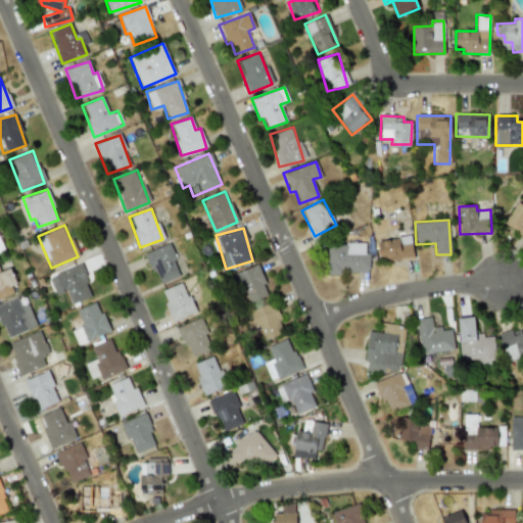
[(379,259),(412,257),(411,237),(378,239),(379,259)]
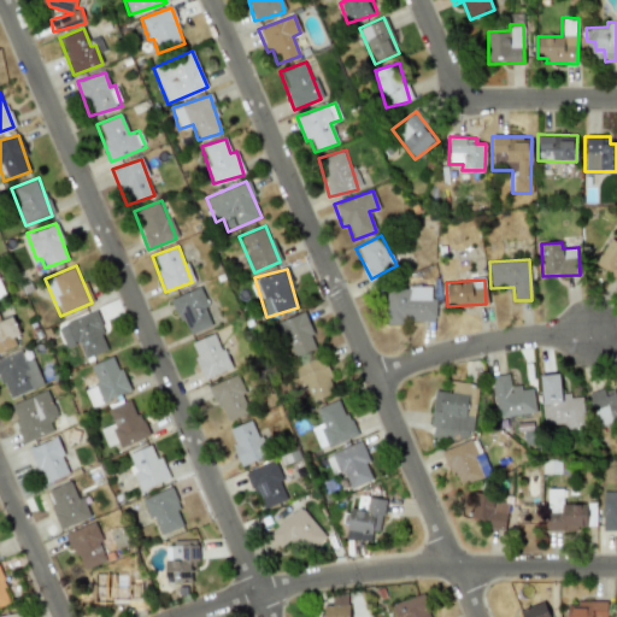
[(213,324),(198,287),(171,298),(187,336),(213,324)]
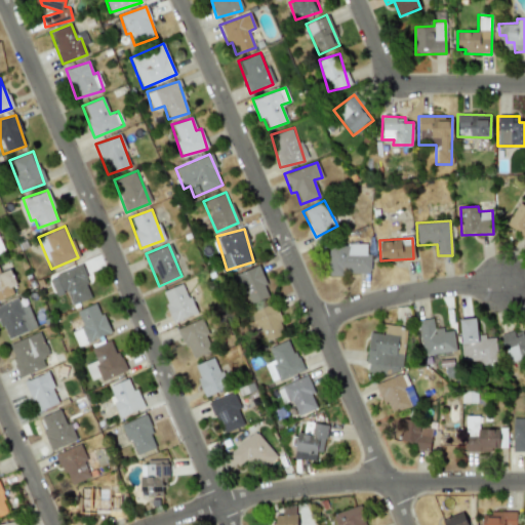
[(366,244),(327,245),(328,275),(370,274),(370,252),(366,252),(366,244)]
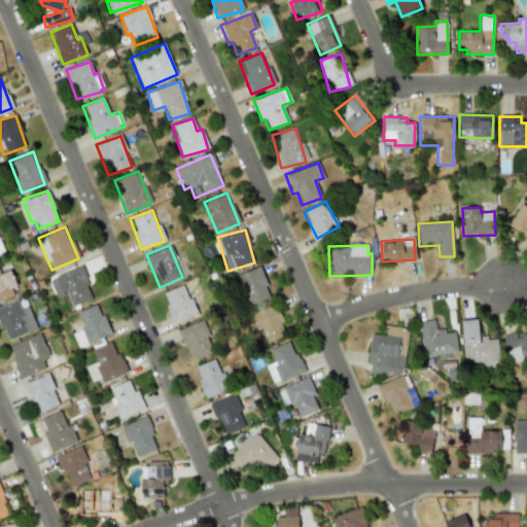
[(71,306),(93,297),(80,266),(48,279),(56,297),(66,293),(71,306)]
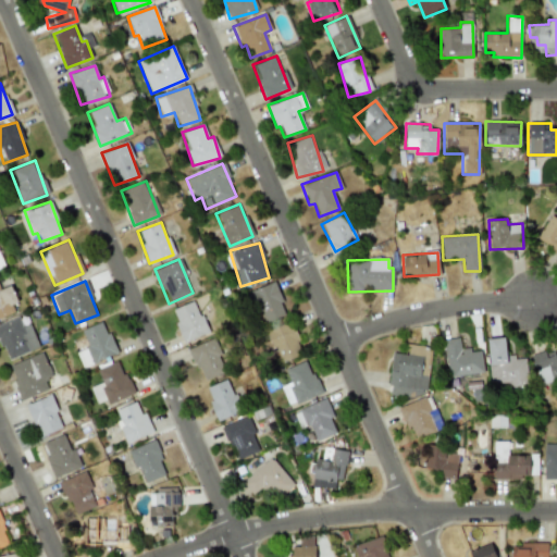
[(261,322),(285,316),(275,282),(250,289),(261,322)]
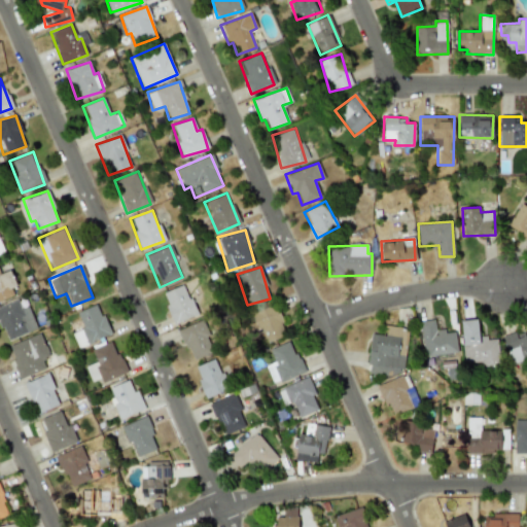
[(0,297),(19,290),(10,270),(0,274),(0,297)]
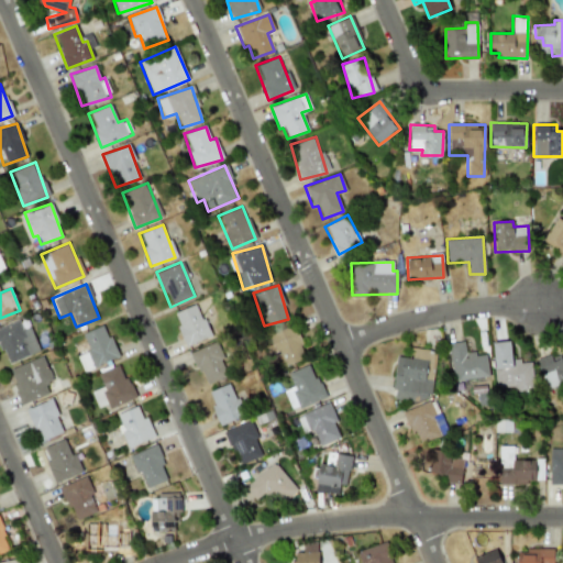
[(173,312),(185,345),(209,337),(197,304),(173,312)]
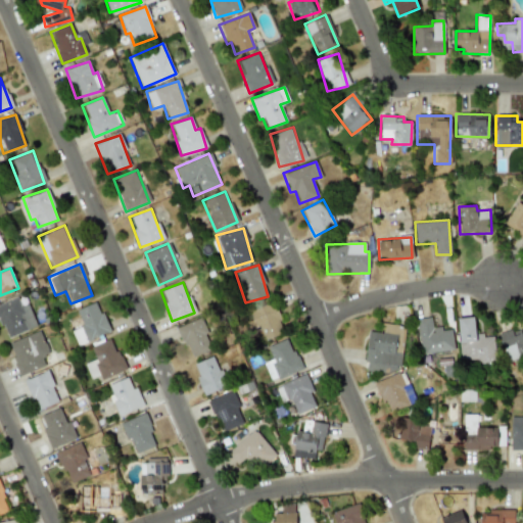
[(0,324),(5,337),(36,326),(28,302),(20,305),(17,297),(0,303),(0,324)]
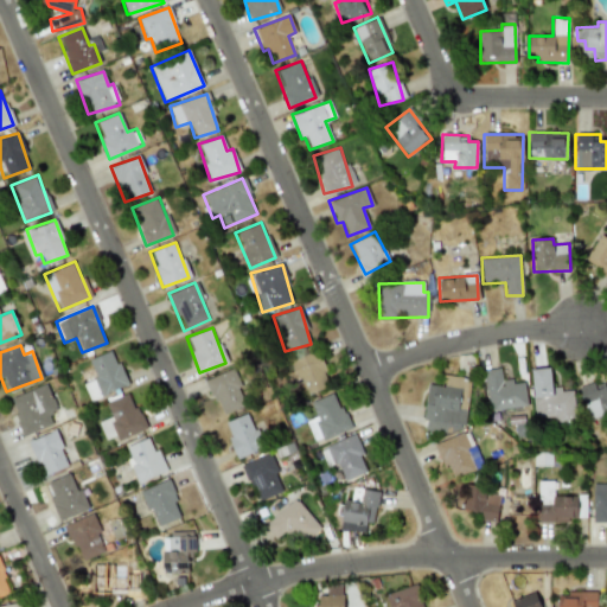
[(88,358),(94,376),(82,379),(88,398),(126,387),(114,350),(88,358)]
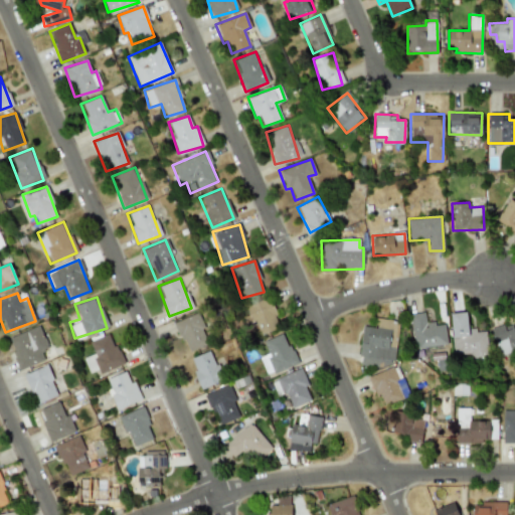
[(280,327),(269,297),(245,305),(248,314),(242,316),(245,326),(254,323),(259,335),(280,327)]
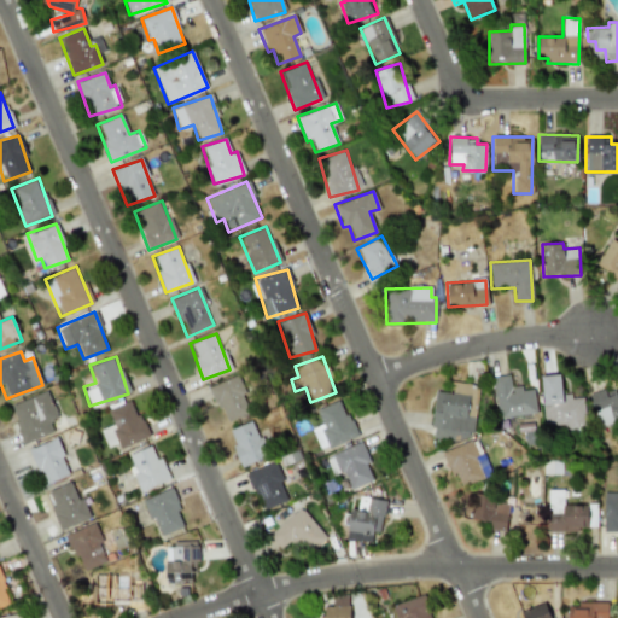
[(245,394),(237,374),(209,386),(225,423),(249,412),(242,396),(245,394)]
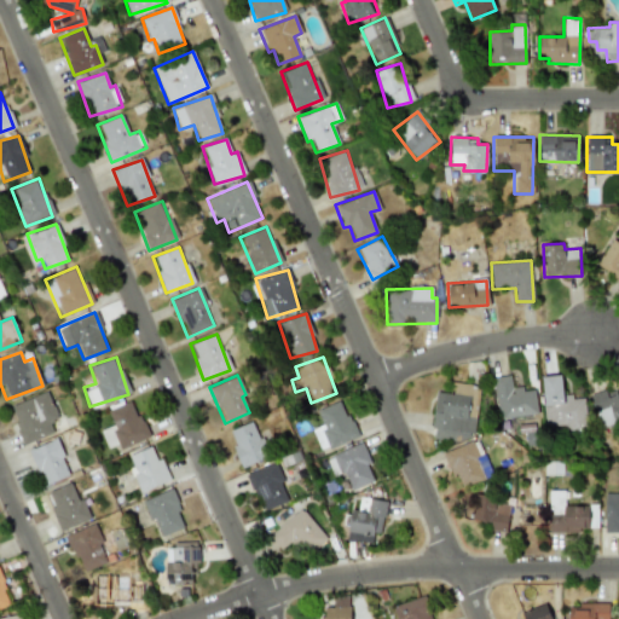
[(537,415),(534,389),(521,391),(521,386),(512,387),(510,375),(492,377),(497,418),(537,415)]
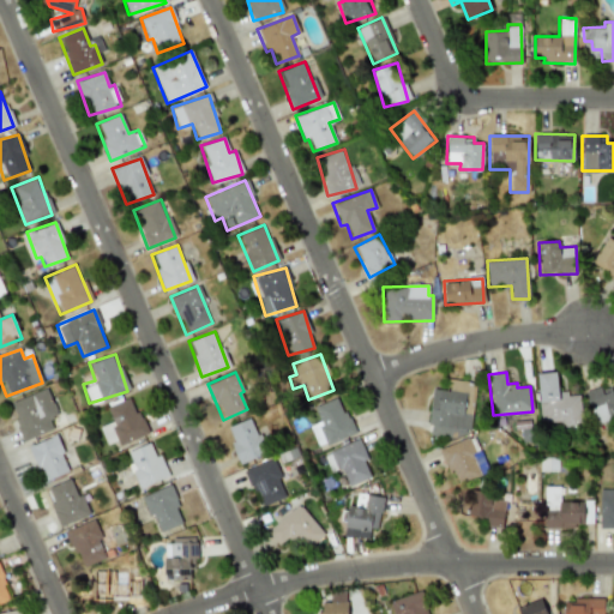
[(536,373),(540,422),(560,421),(560,427),(581,426),(579,395),(567,395),(566,391),(558,391),(555,372),(536,373)]
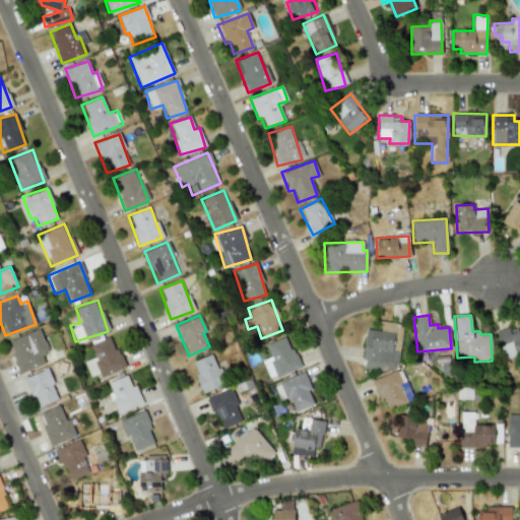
[(367,328),(363,366),(397,369),(402,323),(379,321),(379,330),(367,328)]
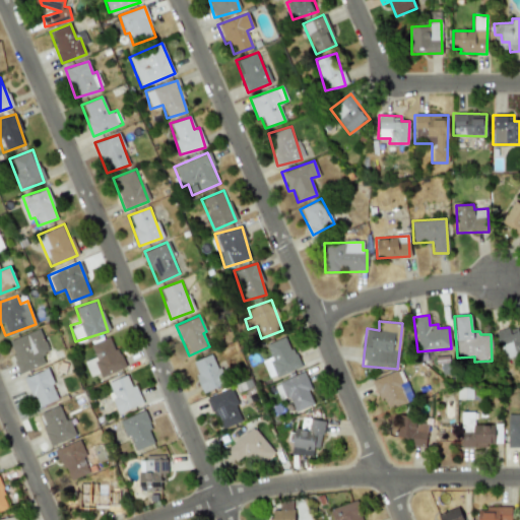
[(519,329),(518,330),(516,327),(509,329),(508,327),(496,331),(504,358),(519,352),(519,329)]
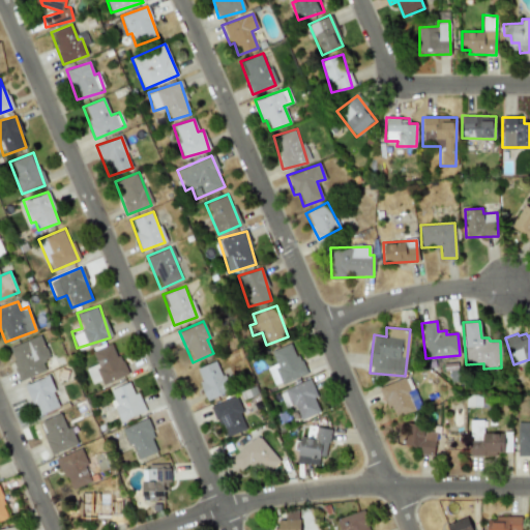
[(46,372),(41,360),(49,358),(41,335),(8,346),(19,380),(46,372)]
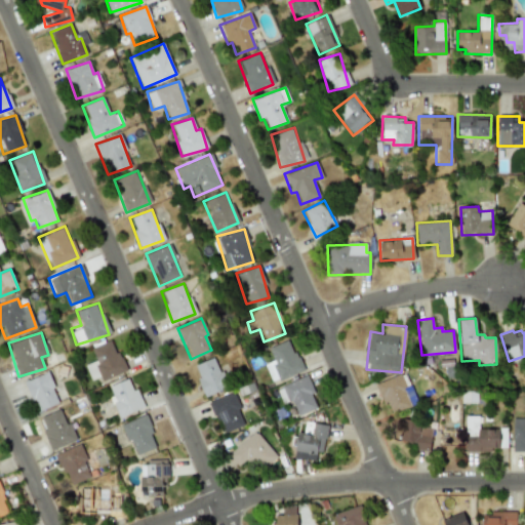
[(125,371),(113,339),(90,348),(95,360),(84,364),(90,379),(99,376),(102,380),(125,371)]
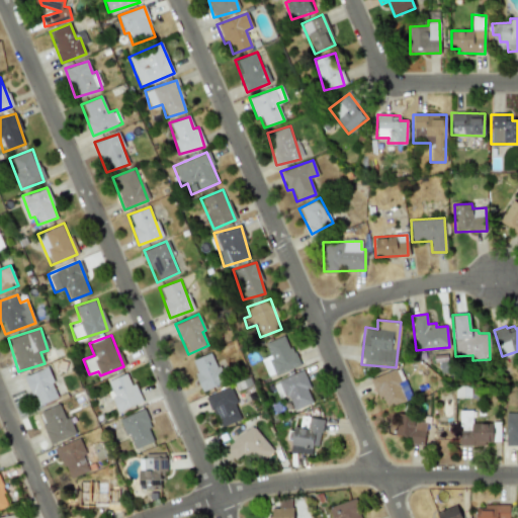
[(267,376),(297,367),(287,335),(265,342),(269,356),(261,358),(267,376)]
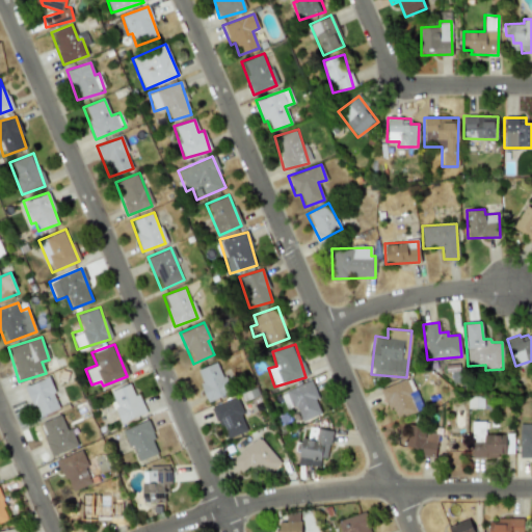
[(195,371),(208,401),(230,392),(216,362),(195,371)]
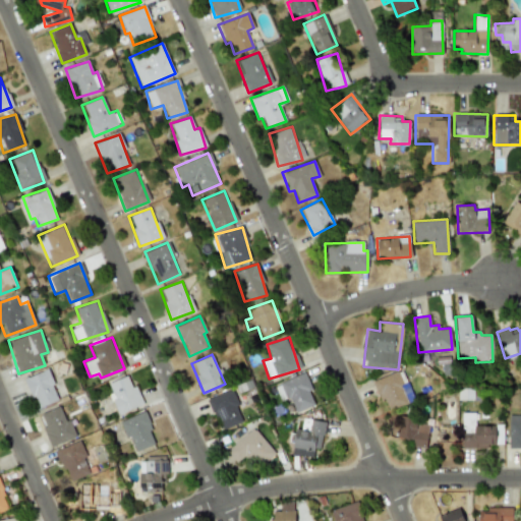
[(58,399),(47,369),(24,378),(37,408),(58,399)]
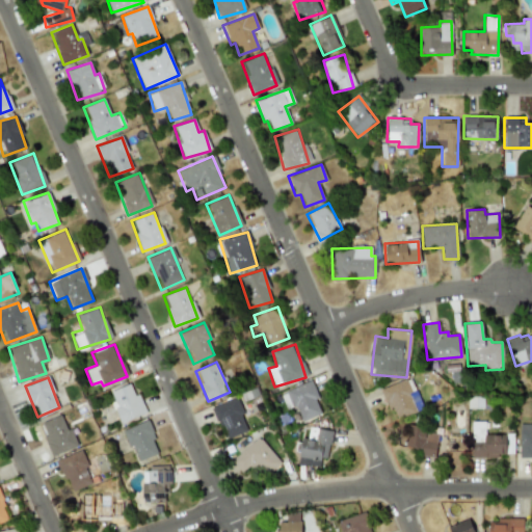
[(381,389),(394,420),(422,408),(409,377),(381,389)]
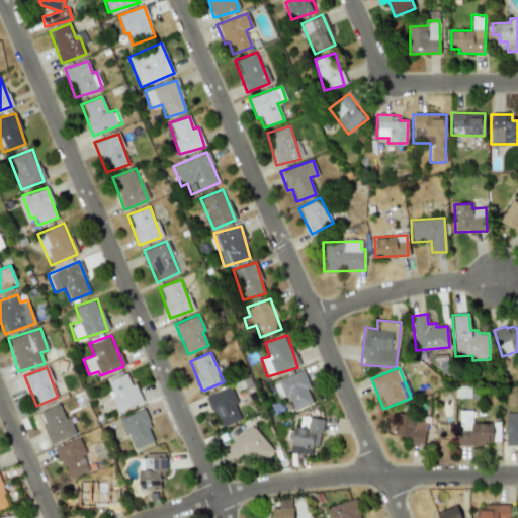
[(312,404),(308,389),(309,387),(305,371),(280,377),(289,410),(312,404)]
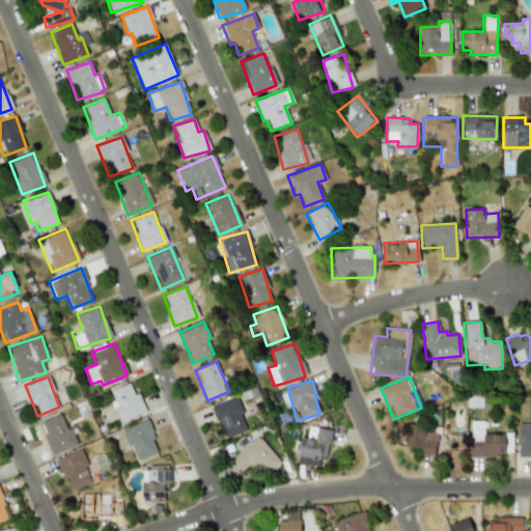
[(145,412),(138,392),(133,393),(130,383),(108,391),(119,422),(145,412)]
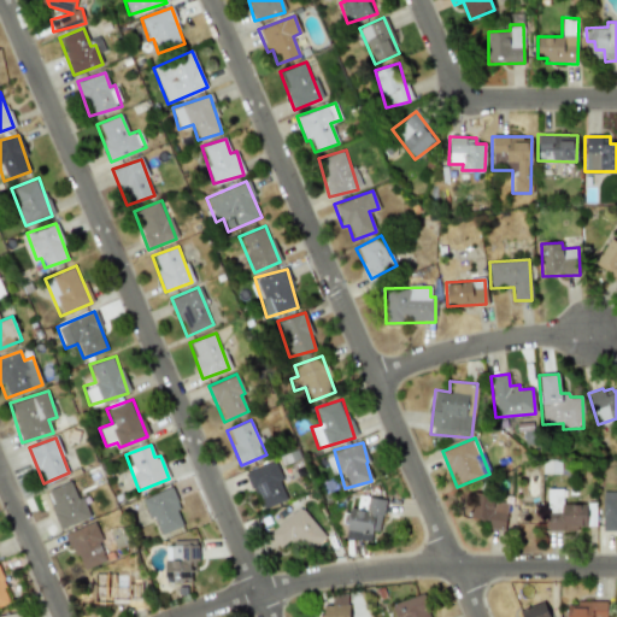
[(247,470),(260,509),(287,500),(274,462),(247,470)]
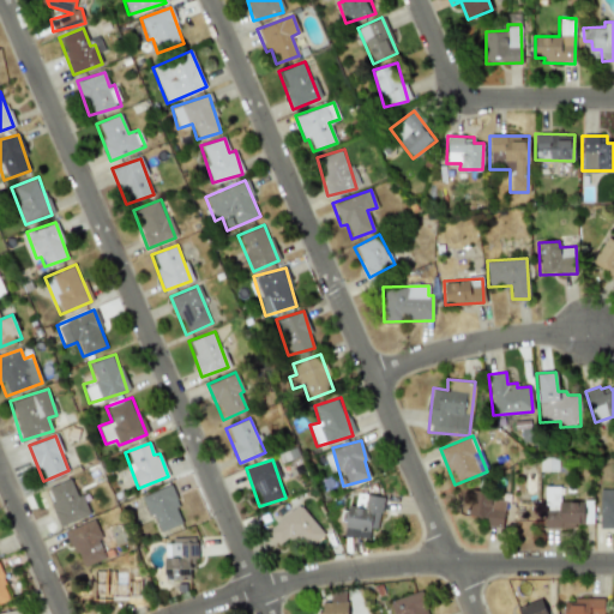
[(88,515),(72,477),(44,489),(60,527),(88,515)]
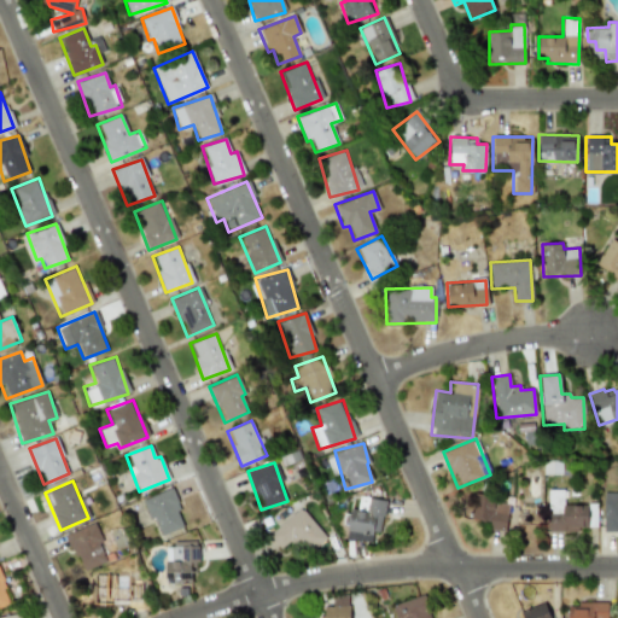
[(157,536),(185,525),(170,488),(143,497),(157,536)]
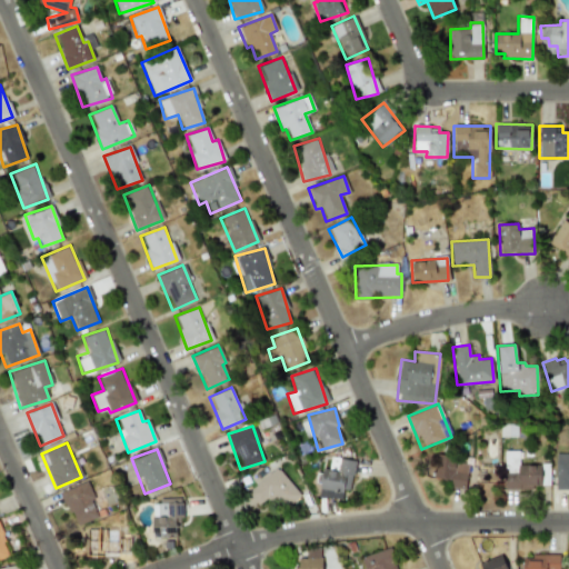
[(548,488),(548,465),(518,463),(518,451),(505,450),(503,487),(548,488)]
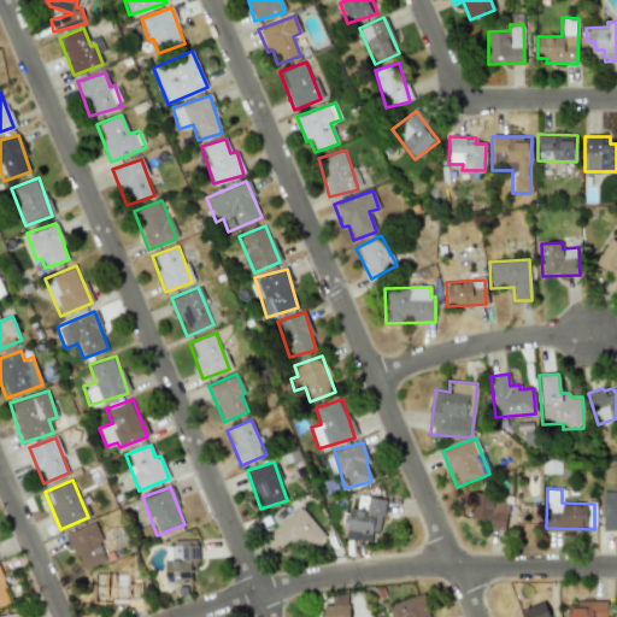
[(616,491),(601,492),(601,529),(616,528),(616,491)]
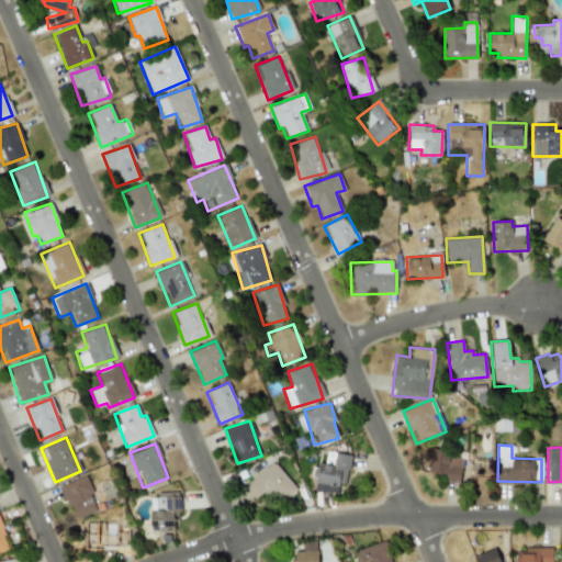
[(459,483),(462,458),(449,456),(450,451),(431,448),(428,471),(442,473),(441,481),(459,483)]
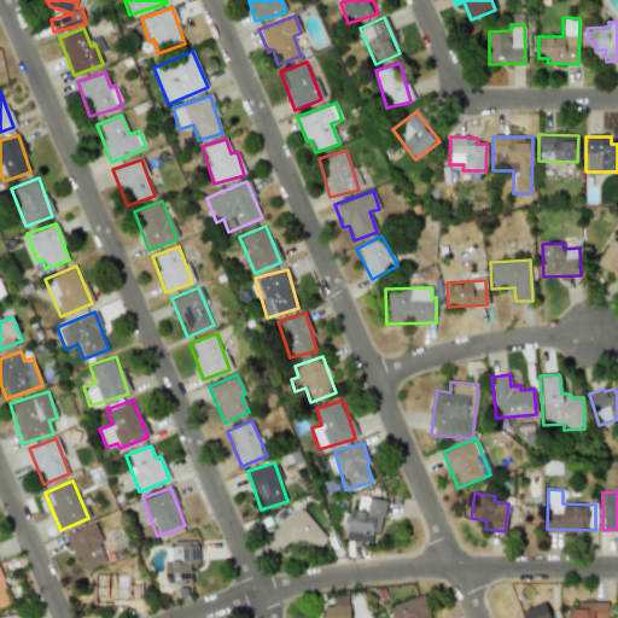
[(345,538),(371,542),(372,531),(380,532),(385,501),(360,496),(357,509),(350,508),(345,538)]
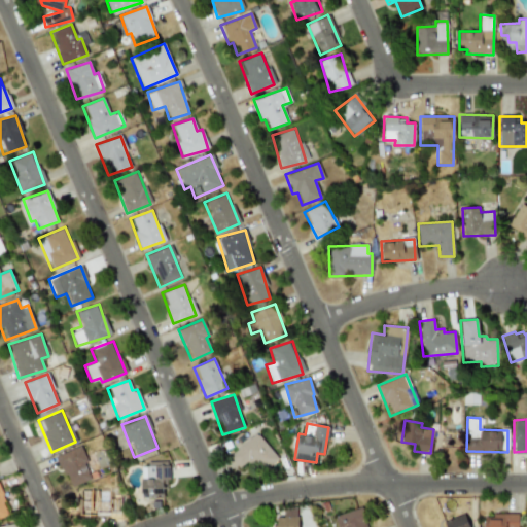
[(229,454),(238,467),(248,460),(257,472),(277,459),(258,432),(229,454)]
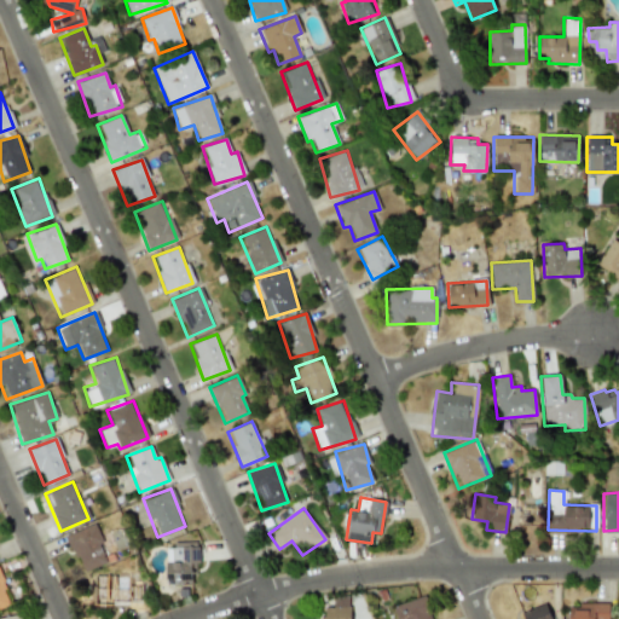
[(67,534),(81,572),(108,562),(93,524),(67,534)]
